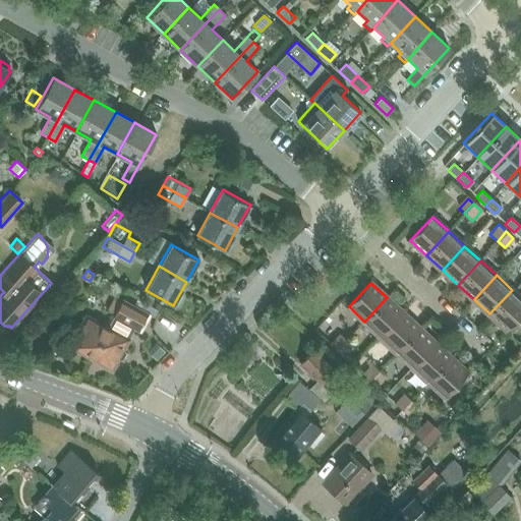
[(520,298),(512,290),(489,313),(506,329),(520,311),(520,298)]
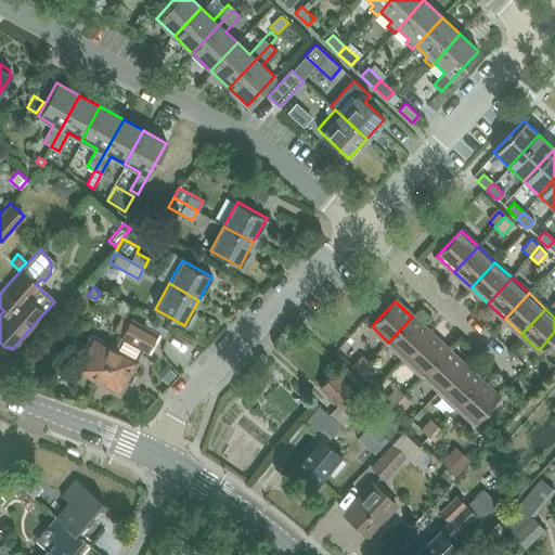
[(388,343),(405,359),(429,333),(412,317),(388,343)]
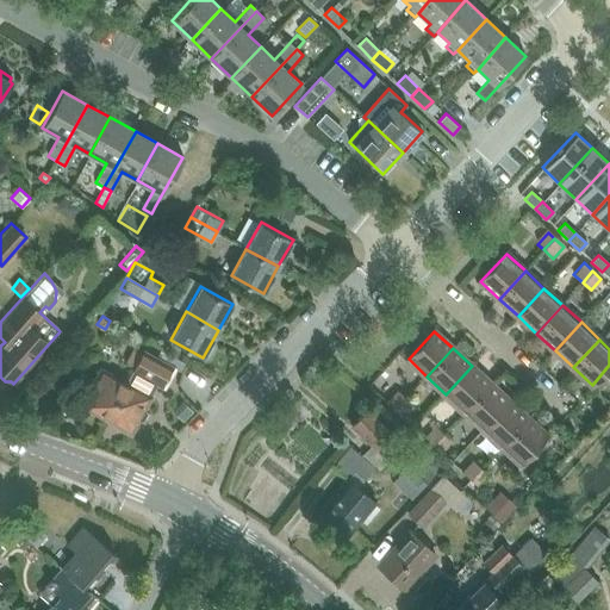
[(134,352),(126,363),(134,368),(135,368),(141,356),(134,352)]
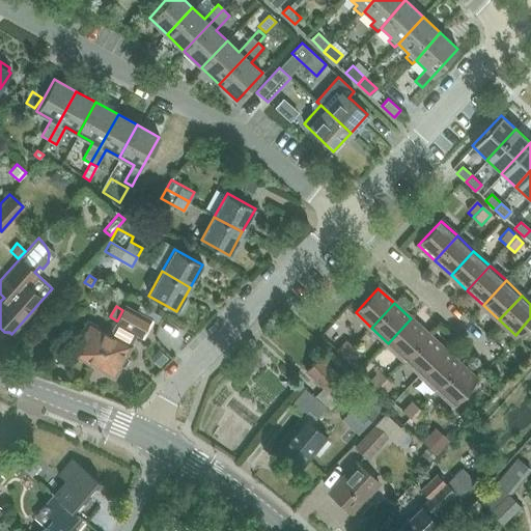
[(110,334),(92,365),(114,376),(120,365),(124,367),(129,359),(124,357),(132,345),(131,345),(137,335),(141,337),(150,320),(135,312),(124,307),(117,320),(116,320),(110,334)]
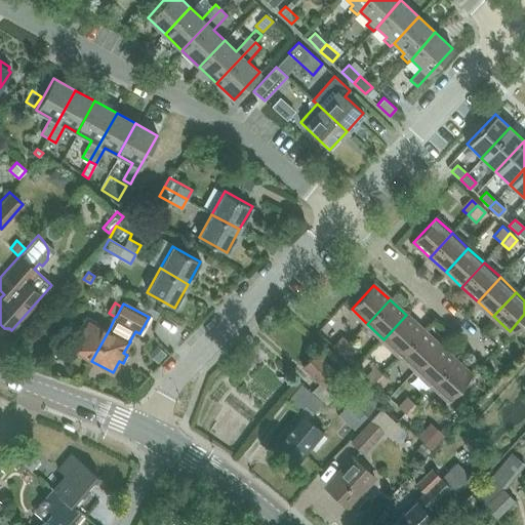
[(384,339),(400,354),(422,330),(406,315),(384,339)]
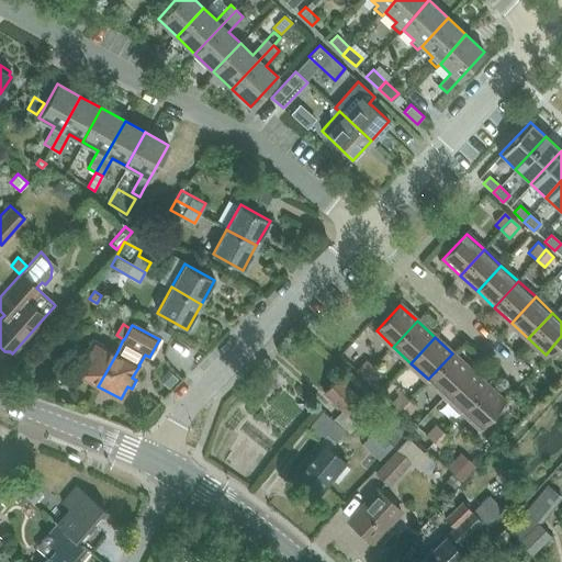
[(93,340),(75,373),(98,386),(116,353),(93,340)]
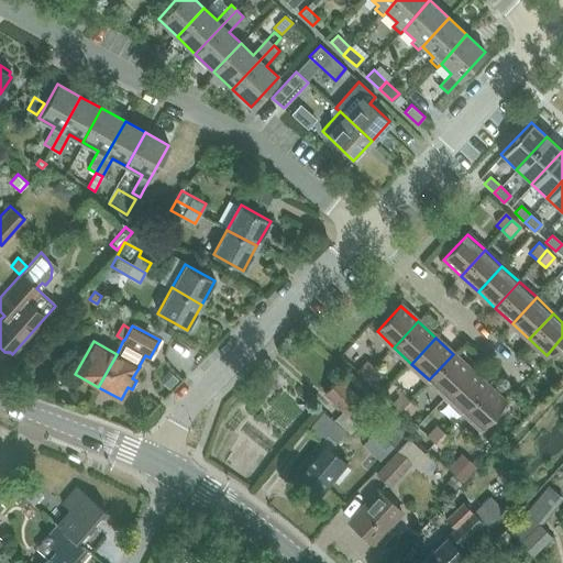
[(429,379),(446,396),(470,370),(453,354),(429,379)]
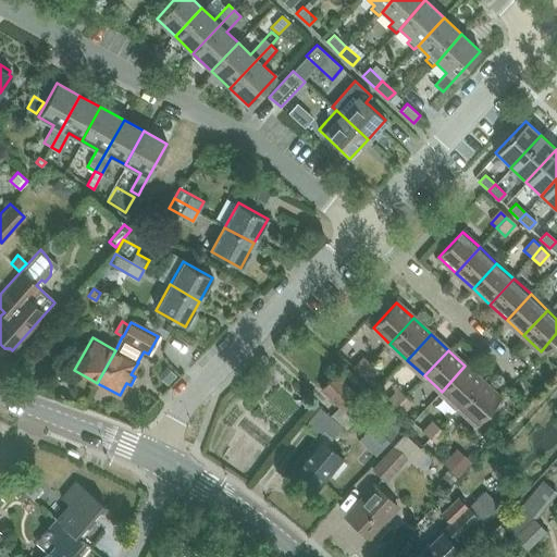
[(357,367),(362,371),(371,361),(367,356),(357,367)]
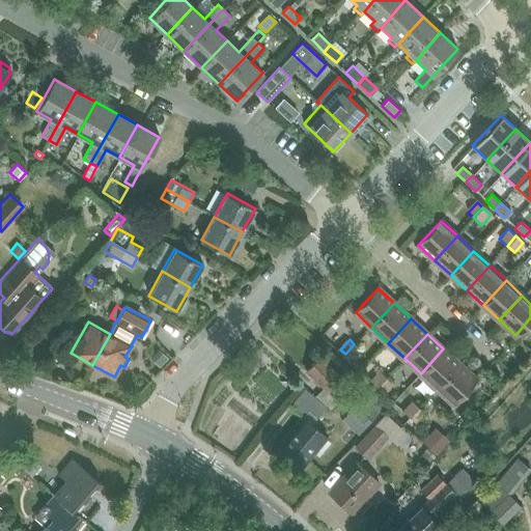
[(354,344),(345,354),(354,362),(363,353),(354,344)]
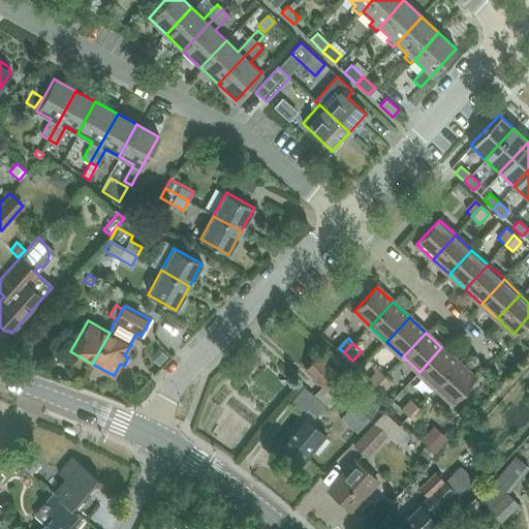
[(419,372),(435,386),(458,363),(441,347),(419,372)]
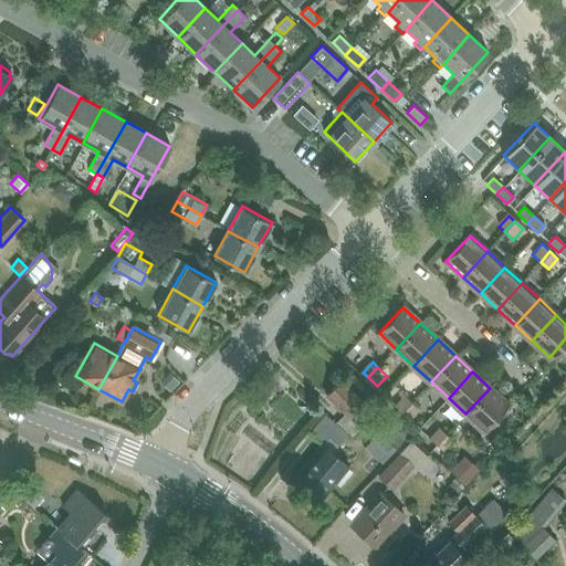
[(327,396),(345,412),(336,422),(350,436),(360,426),(353,419),(365,405),(339,381),(327,396)]
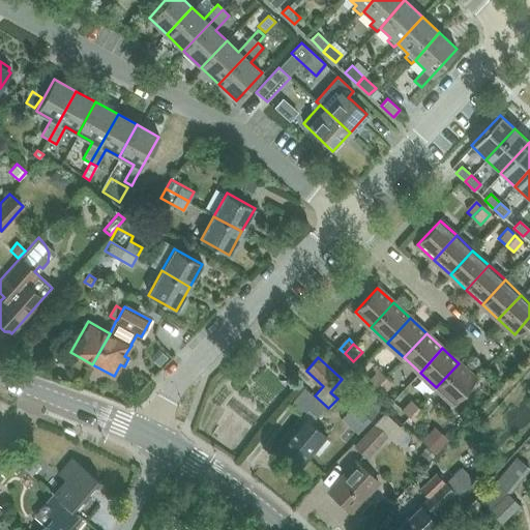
[(459,363),(436,387),(452,403),(475,378),(459,363)]
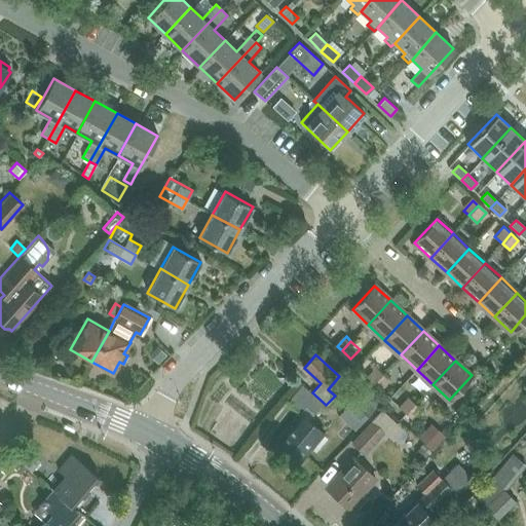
[(369,376),(375,381),(383,371),(378,367),(369,376)]
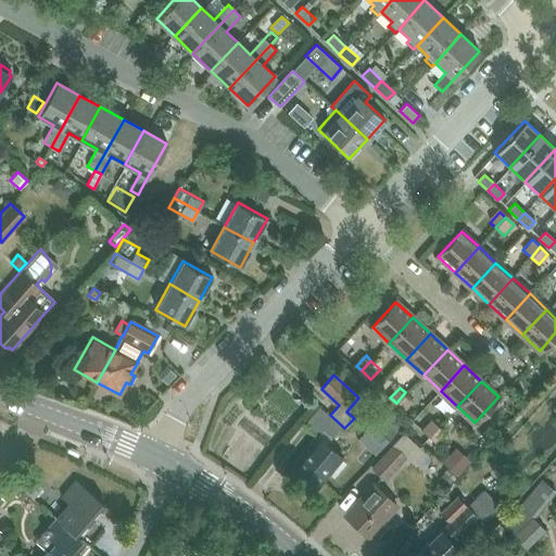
[(405,392),(396,403),(405,412),(415,401),(405,392)]
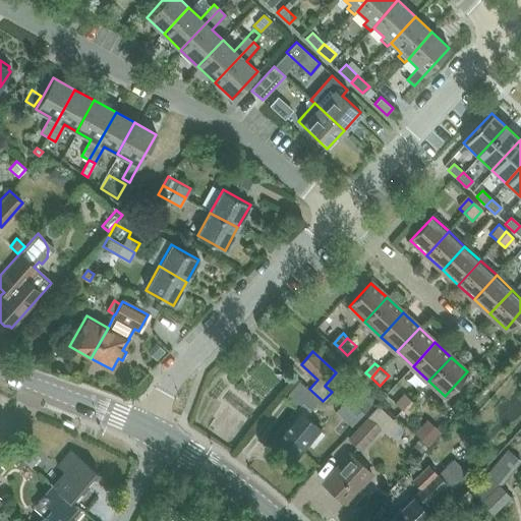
[(351,388),(340,400),(342,402),(359,417),(370,405),(375,399),(357,382),(352,388),(351,388)]
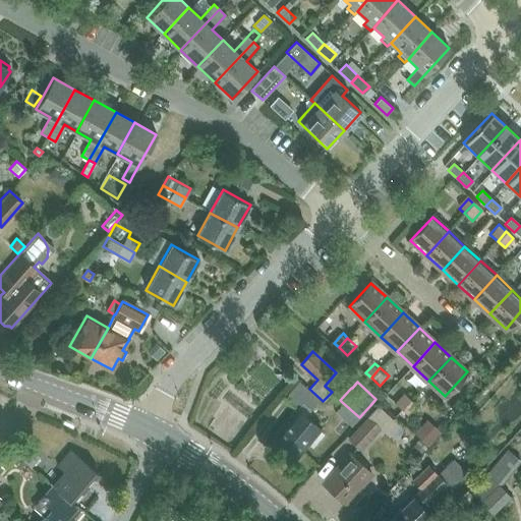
[(300,402),(309,409),(319,399),(309,391),(300,402)]
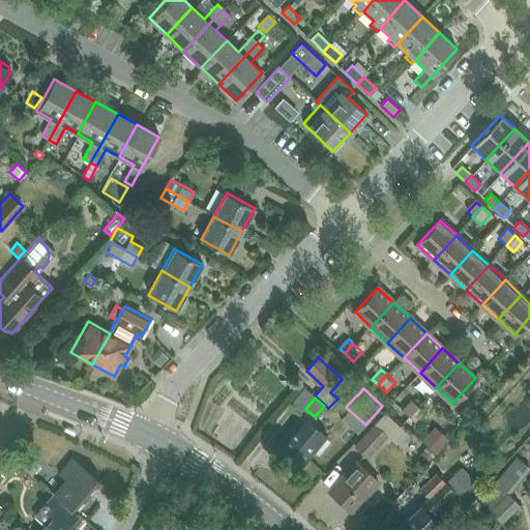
[(405,410),(410,414),(419,405),(414,400),(405,410)]
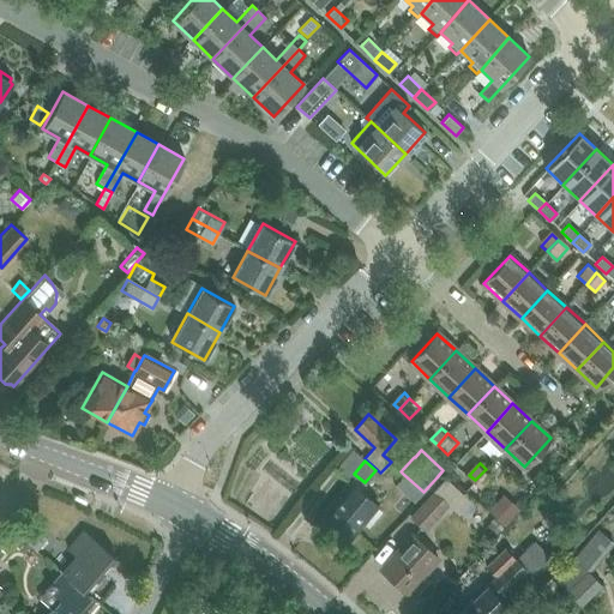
[(486,469),(475,480),(486,489),(495,477),(486,469)]
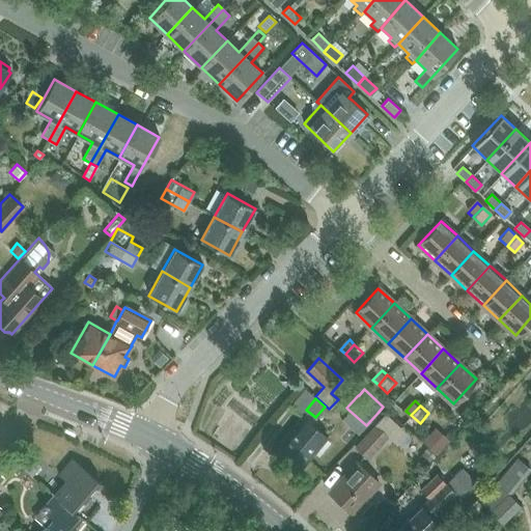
[(311,425),(302,418),(279,445),(303,466),(328,437),(312,424),(311,425)]
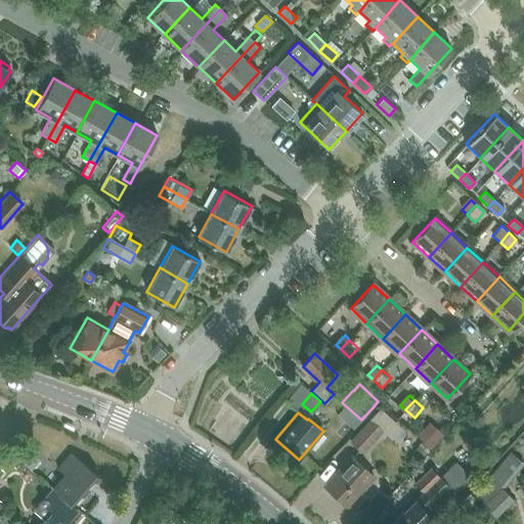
[(348,440),(361,452),(383,431),(368,418),(348,440)]
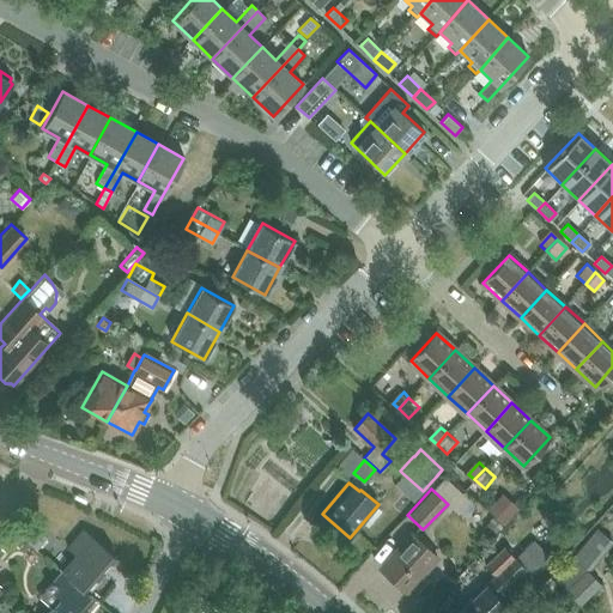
[(497,499),(489,509),(504,525),(519,509),(503,493),(497,499)]
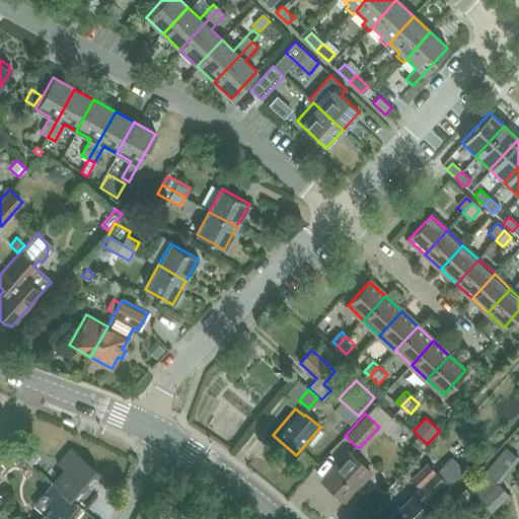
[(419,438),(412,445),(419,452),(426,445),(419,438)]
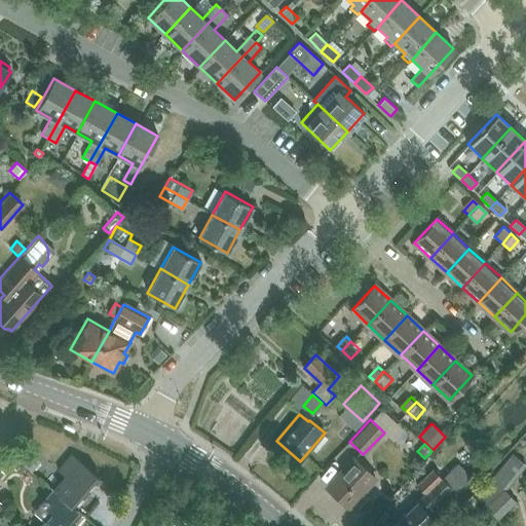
[(21,446),(12,455),(31,471),(39,461),(21,446)]
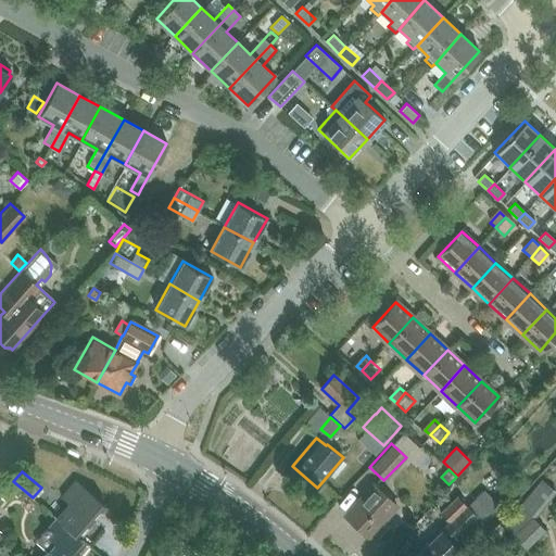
[(555,489),(542,478),(528,494),(544,506),(555,491),(555,489)]
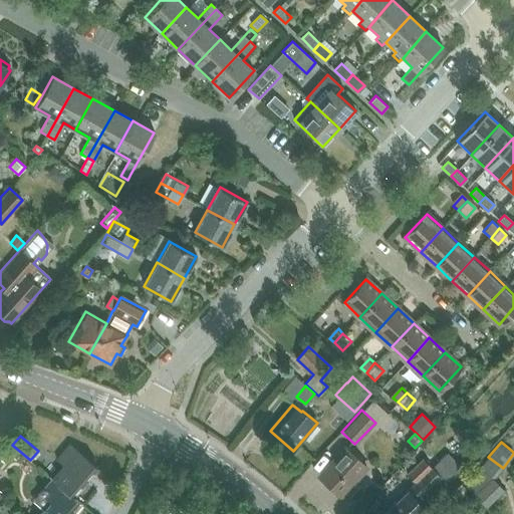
[(63,465),(51,479),(72,496),(96,469),(68,445),(56,459),(63,465)]
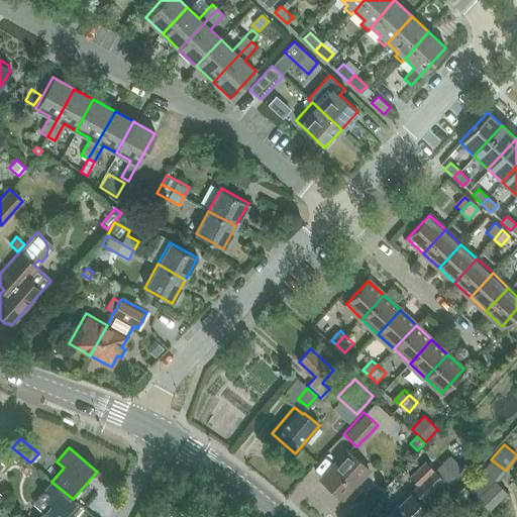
[(325,483),(343,499),(370,471),(347,449),(334,464),(338,469),(325,483)]
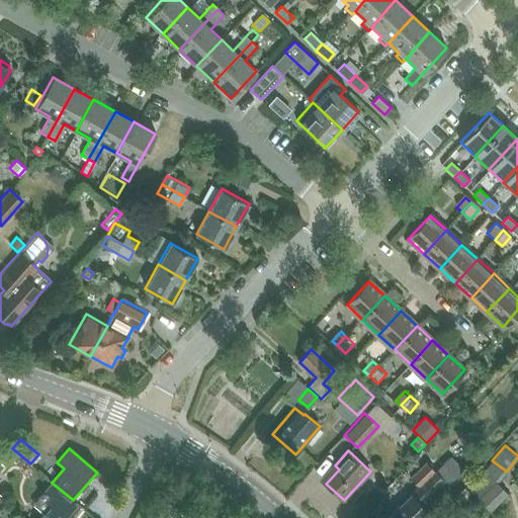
[(463,470),(462,468),(451,457),(435,471),(427,463),(411,479),(421,489),(413,497),(411,495),(387,517),(421,517),(427,512),(419,504),(443,481),(448,486),(463,470)]
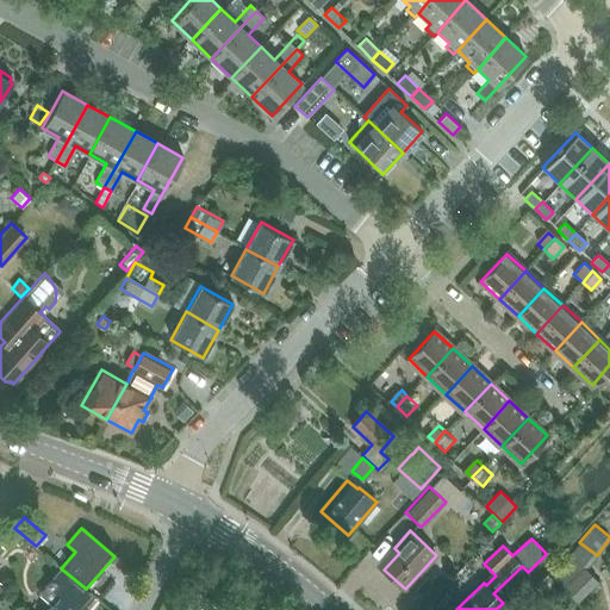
[(597,580),(583,566),(571,553),(549,574),(562,586),(577,601),(597,580)]
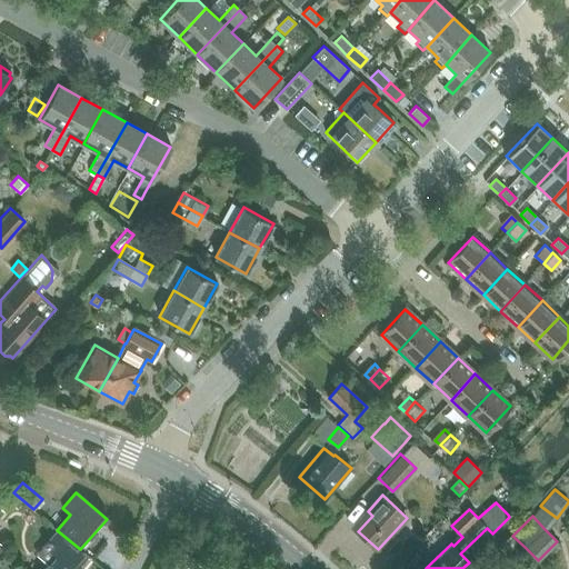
[(78,568),(82,565),(89,557),(80,549),(57,530),(36,555),(48,565),(43,568),(78,568)]
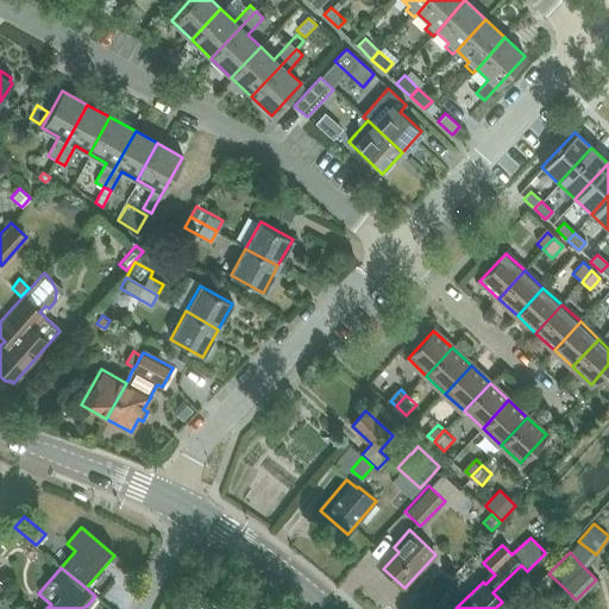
[(547,572),(529,590),(537,597),(554,579),(547,572)]
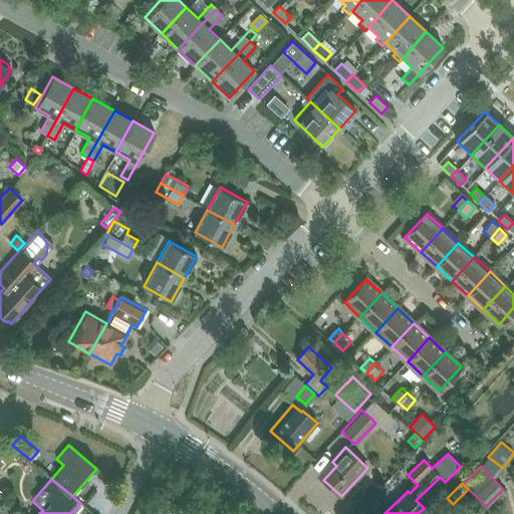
[(448,513),(468,513),(459,504),(448,513)]
